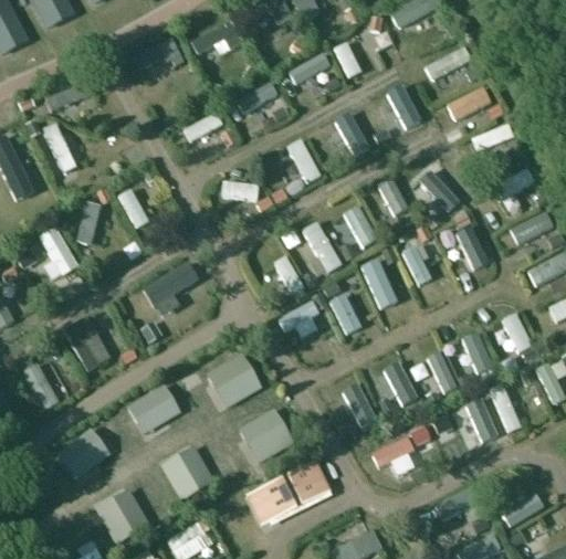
[(20,4),(30,42),(48,37),(38,0),(34,0),(20,4)]
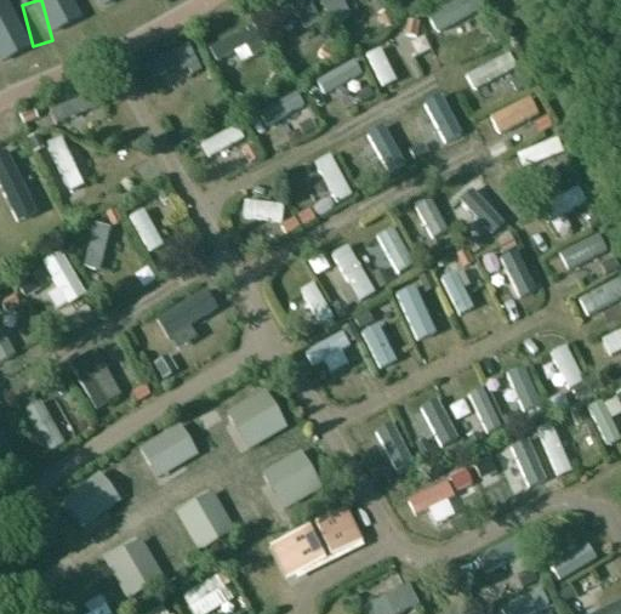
[(448,44),(473,5),(467,0),(455,0),(432,33),(448,44)]
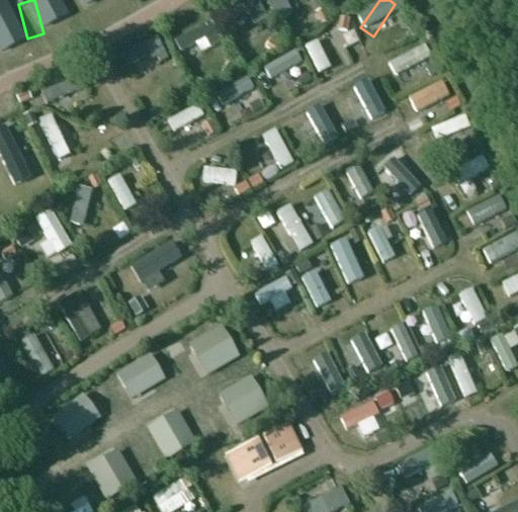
[(230,22),(242,45),(261,33),(248,11),(230,22)]
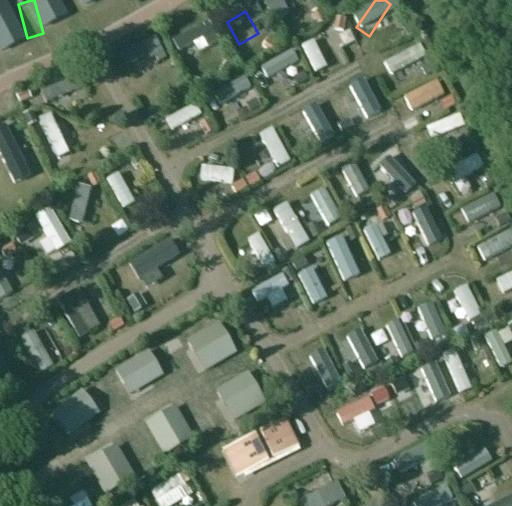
[(171,34),(176,43),(209,27),(205,18),(171,34)]
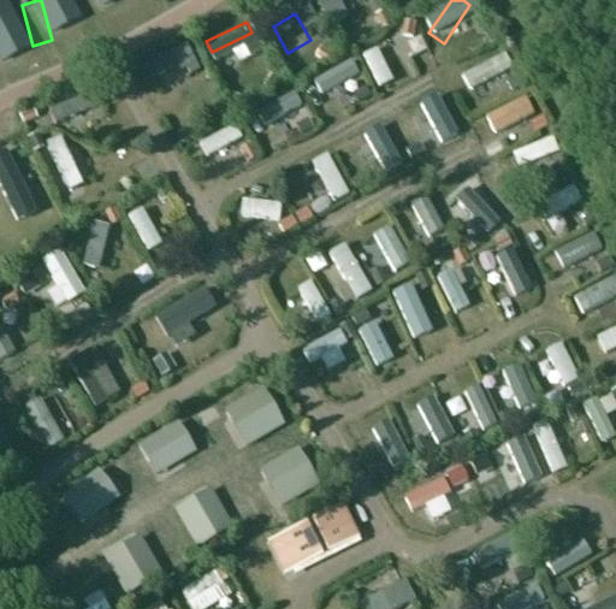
[(160,78),(196,52),(184,35),(148,61),(160,78)]
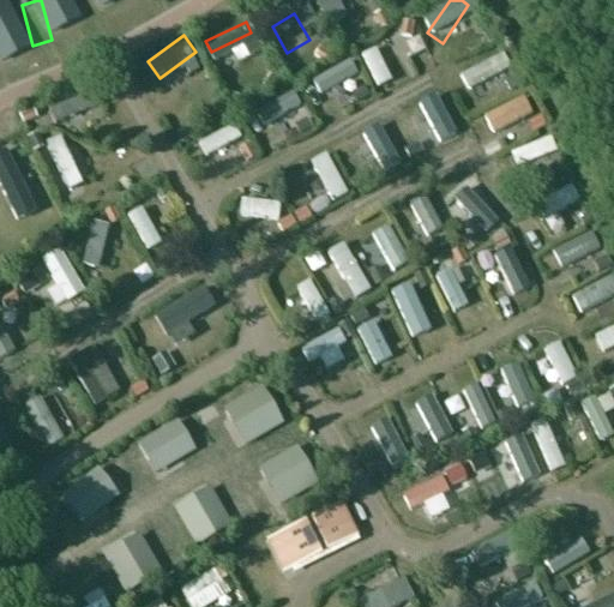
[(387,66),(399,62),(393,43),(381,47),(387,66)]
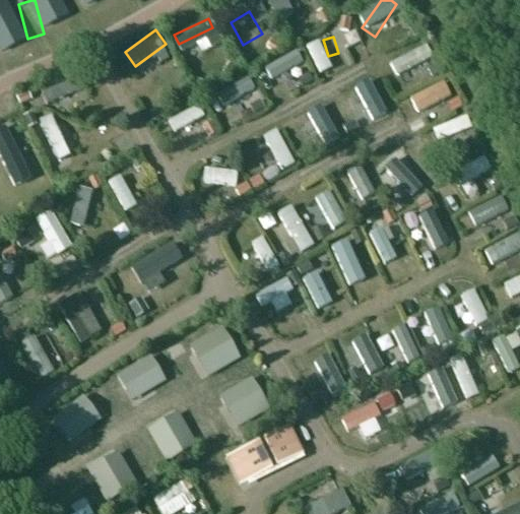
[(202,38),(182,43),(186,58),(206,54),(202,38)]
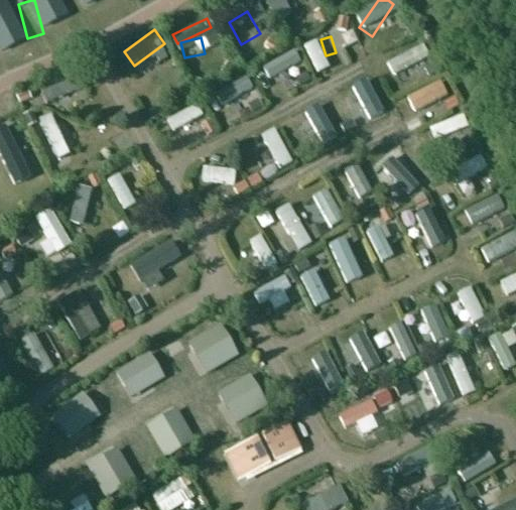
[(315,38),(303,44),(318,75),(331,69),(315,38)]
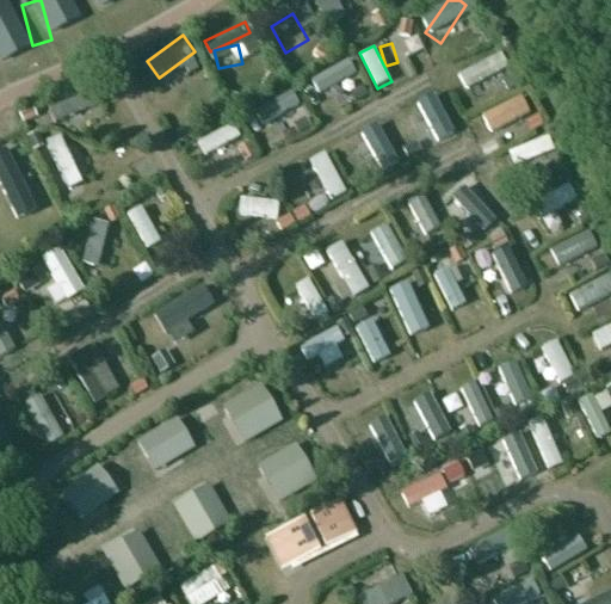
[(346,91),(343,85),(359,73),(346,53),(312,75),(329,102),(346,91)]
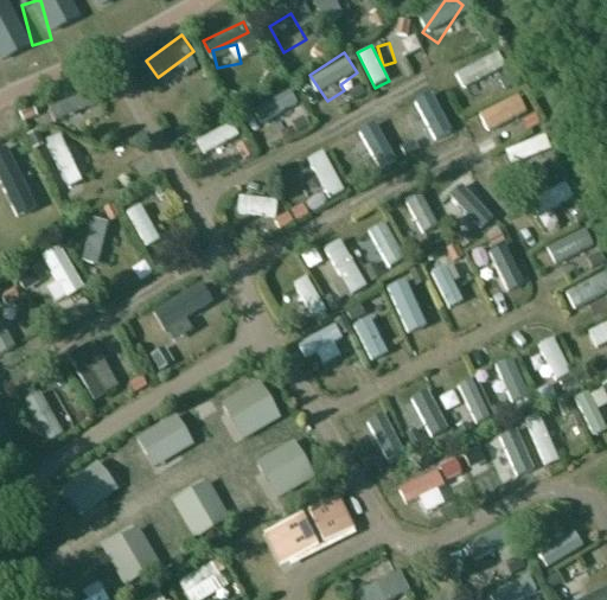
[(464,95),(509,72),(498,52),(454,75),(464,95)]
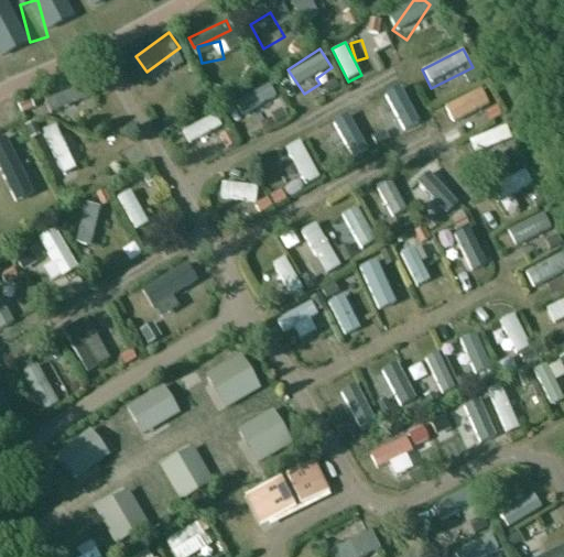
[(240,113),(278,102),(271,83),(235,94),(240,113)]
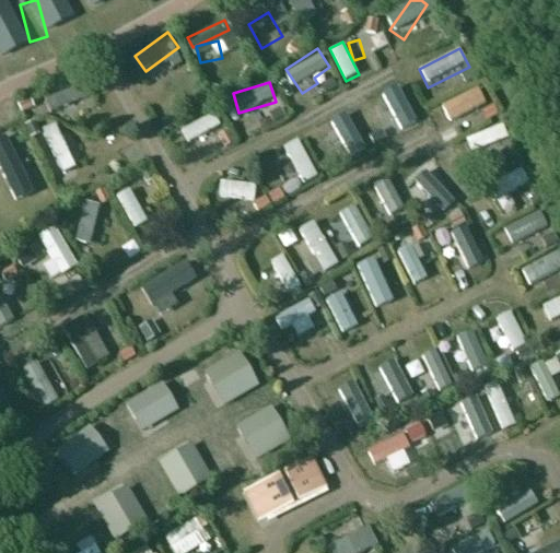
[(444,99),(448,116),(486,106),(481,90),(444,99)]
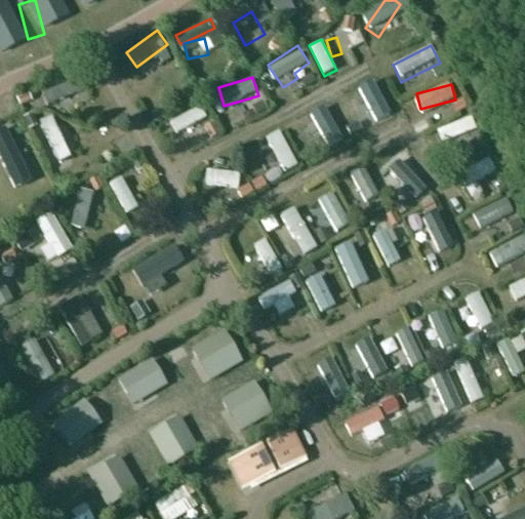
[(344,93),(332,100),(339,112),(351,105),(344,93)]
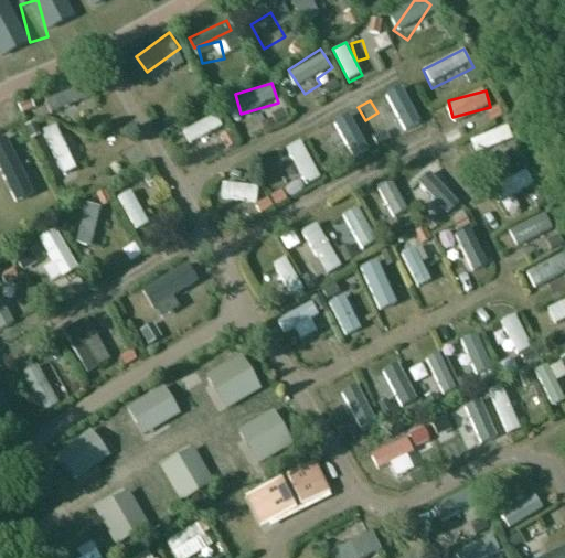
[(276,121),(289,117),(285,104),(270,108),(276,121)]
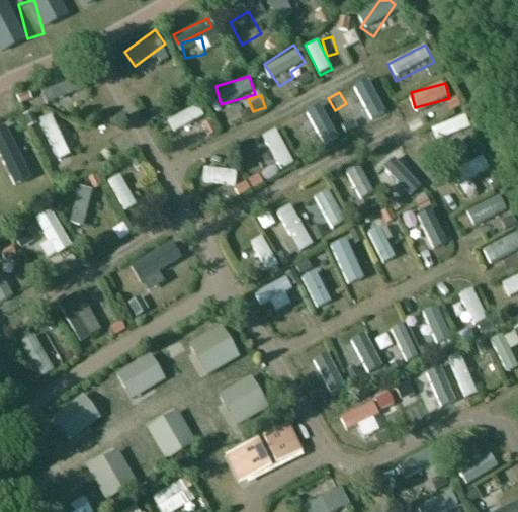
[(341,119),(350,136),(384,117),(376,101),(341,119)]
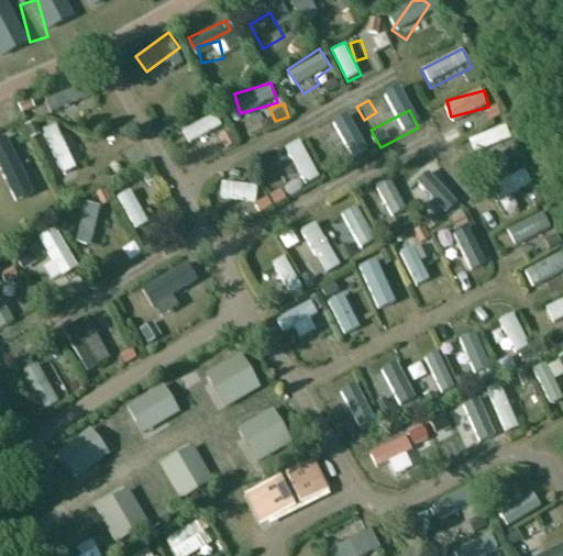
[(217,112),(181,124),(188,143),(223,131),(217,112)]
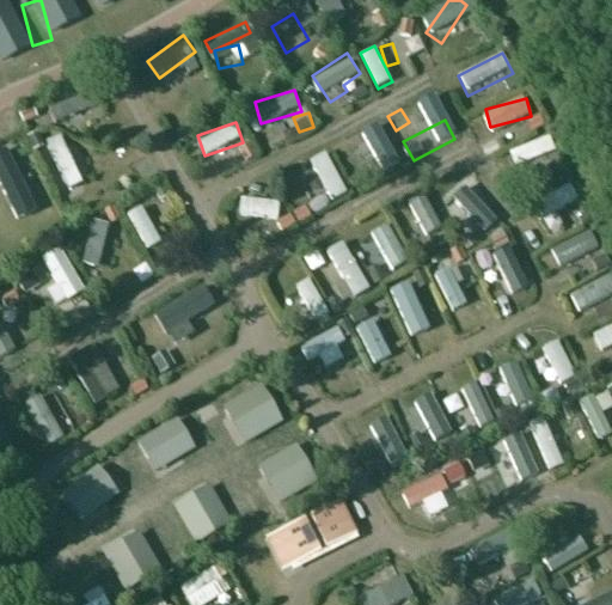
[(512,148),(519,169),(557,156),(550,136),(533,142),(527,123),(497,133),(503,151),(512,148)]
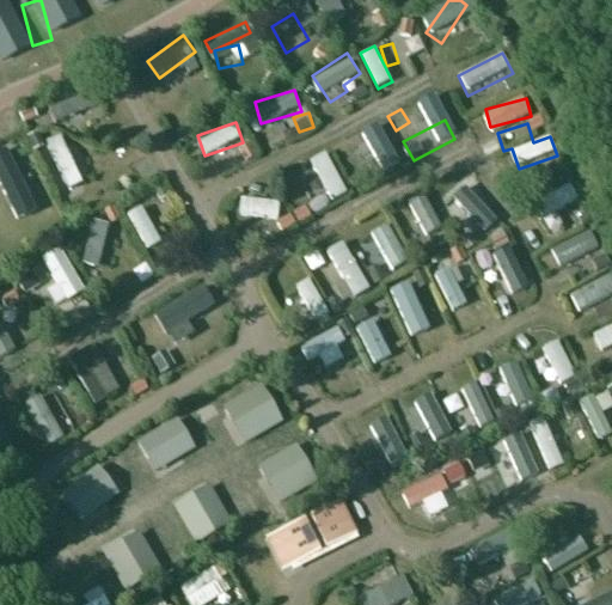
[(380,126),(367,132),(384,166),(396,160),(380,126)]
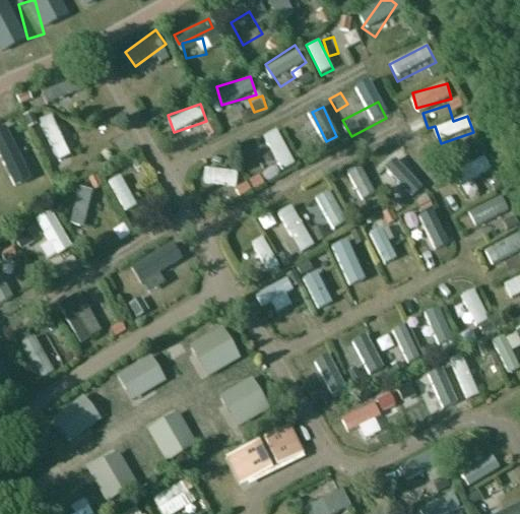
[(262,136),(282,173),(296,165),(275,128),(262,136)]
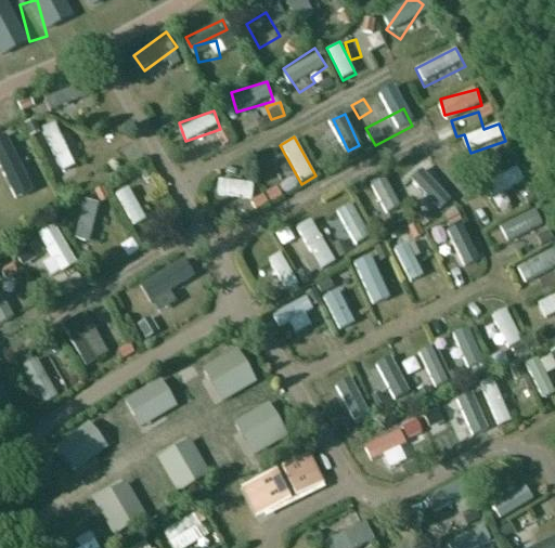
[(422,168),(405,183),(434,212),(450,197),(422,168)]
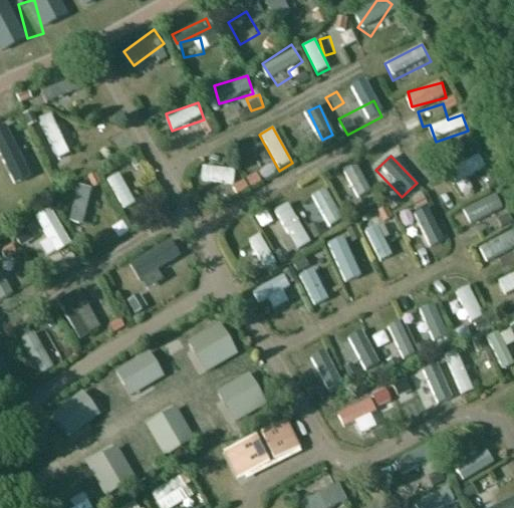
[(455,188),(486,170),(478,156),(447,173),(455,188)]
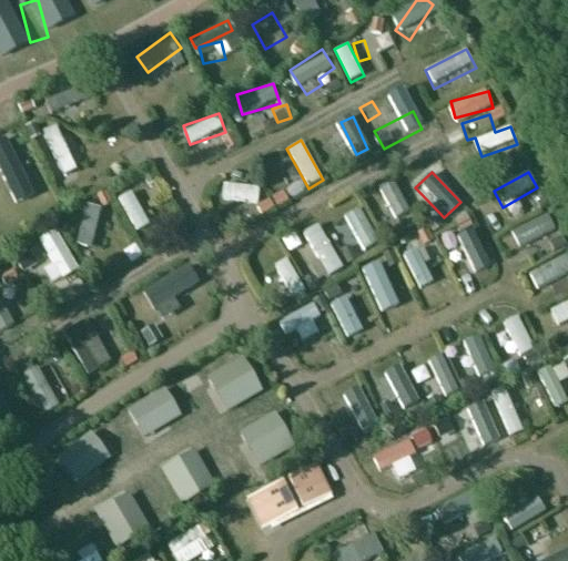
[(17,175),(0,182),(0,201),(23,192),(17,175)]
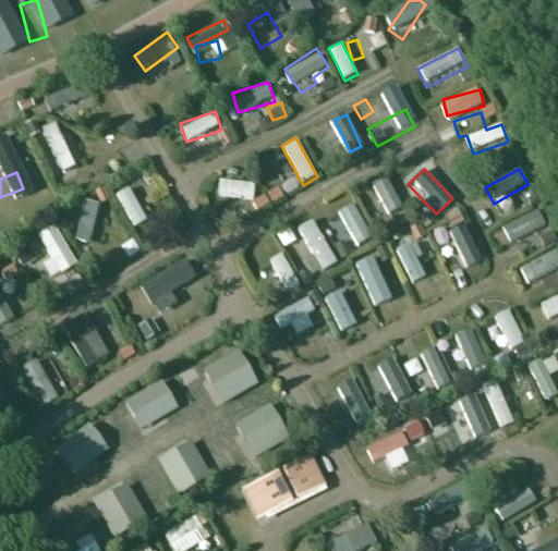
[(386,210),(401,201),(386,175),(371,184),(386,210)]
